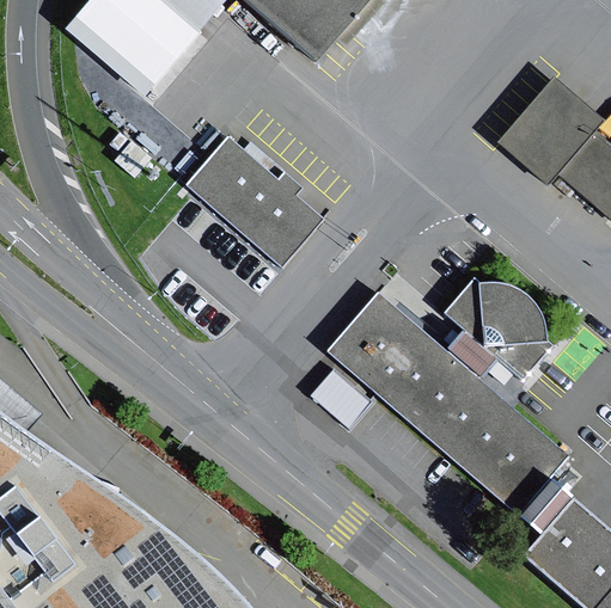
[(165,0),(200,30),(225,0),(165,0)]
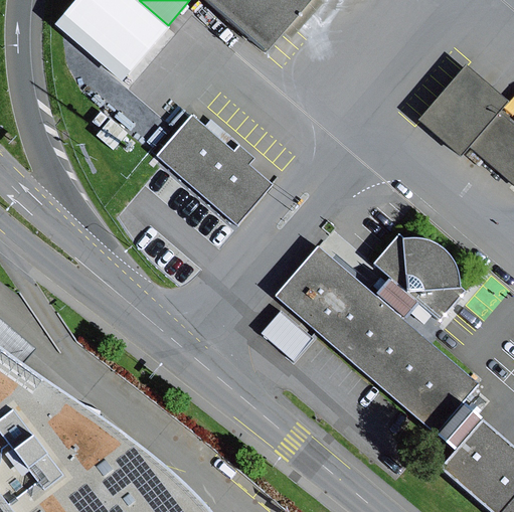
[(202,0),(264,52),(309,0),(202,0)]
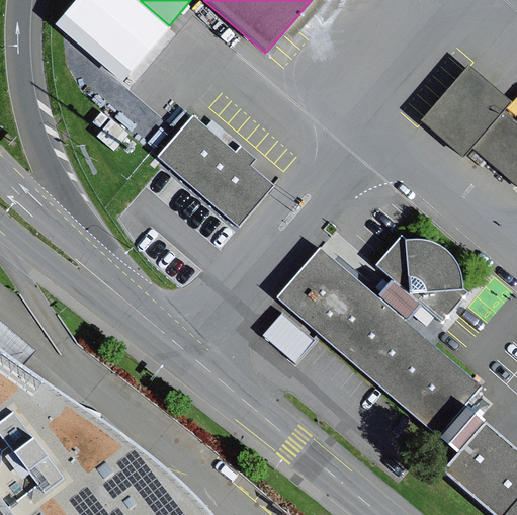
[(501,112),(509,102),(466,66),(419,120),(461,158),(471,147),(501,112)]
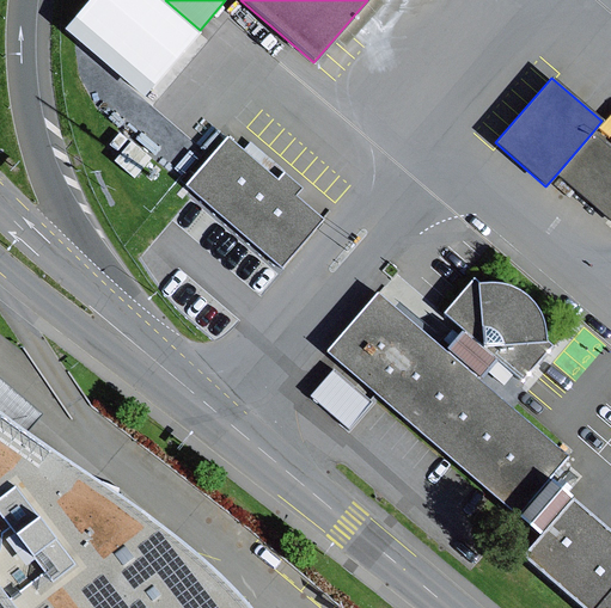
[(610,148),(592,133),(557,173),(610,220),(610,148)]
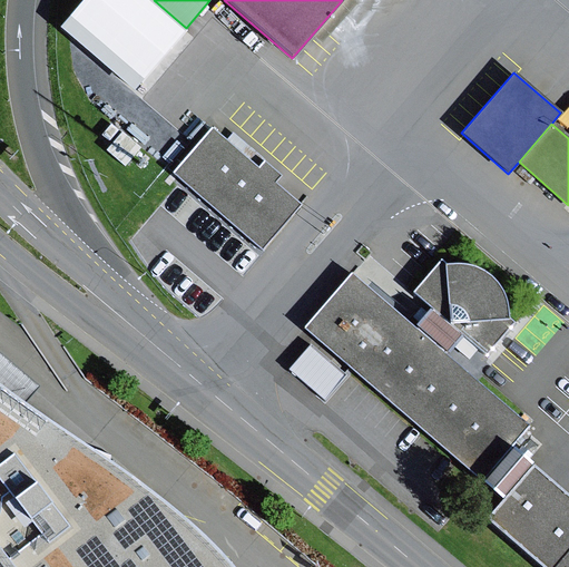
[(258,167),(211,127),(172,173),(262,250),(301,204),(274,182),(281,174),(264,159),(258,167)]
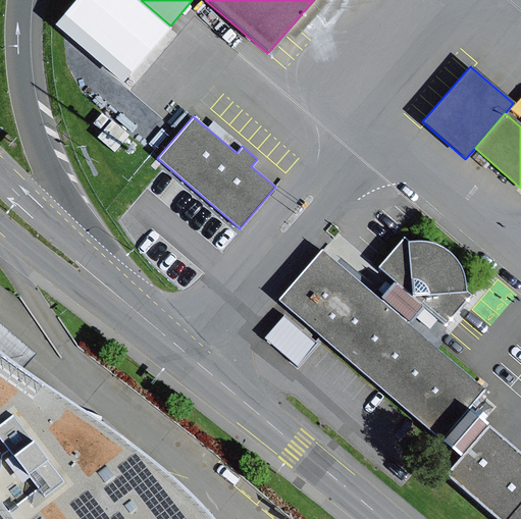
[(321,250),(278,300),(460,456),(441,477),(491,518),(520,518),(520,457),(466,410),(483,390),(409,325),(424,307),(444,324),(469,295),(465,291),(461,270),(450,254),(430,244),(408,242),(403,238),(378,267),(395,281),(379,300),(321,250)]
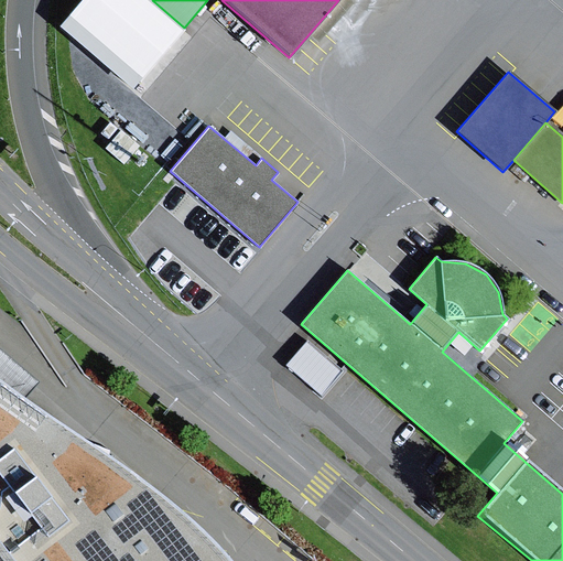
[(342,370),(306,341),(285,365),(322,395),(342,370)]
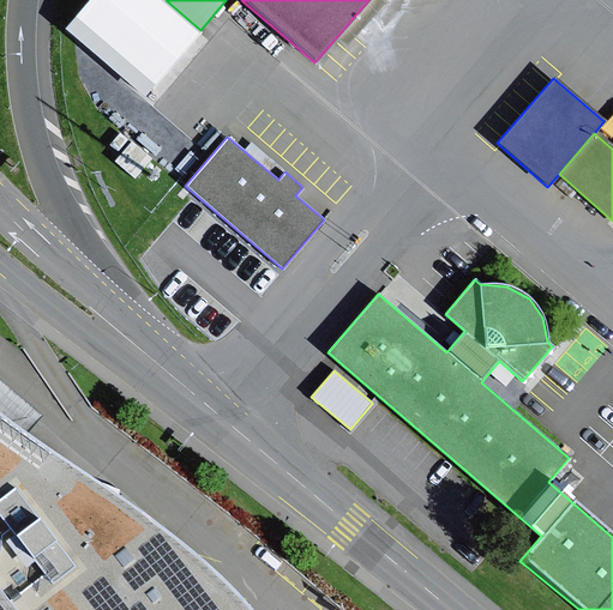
[(0,387),(0,609),(241,609),(239,605),(164,537),(74,478),(23,442),(40,421),(0,387)]
